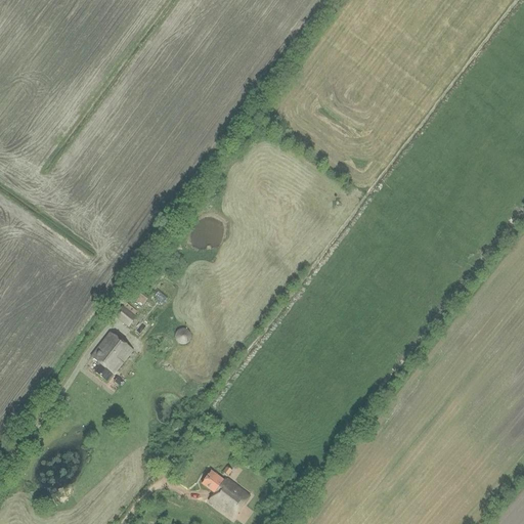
[(147,297),(137,289),(131,296),(141,305),(147,297)]
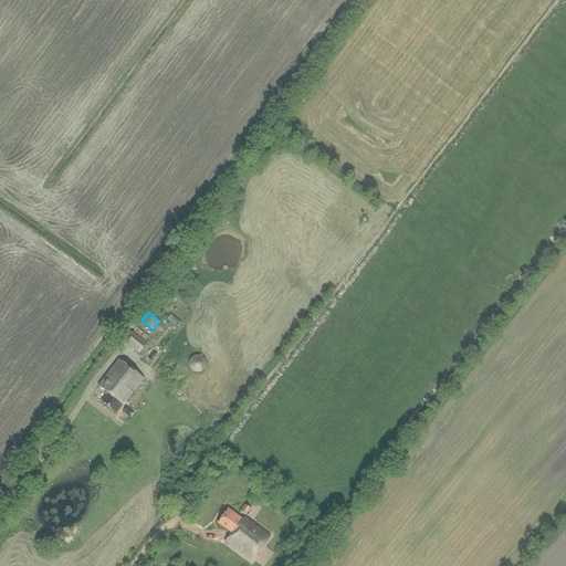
[(173,329),(175,326),(178,328),(181,324),(170,315),(167,320),(170,323),(168,325),(173,329)]
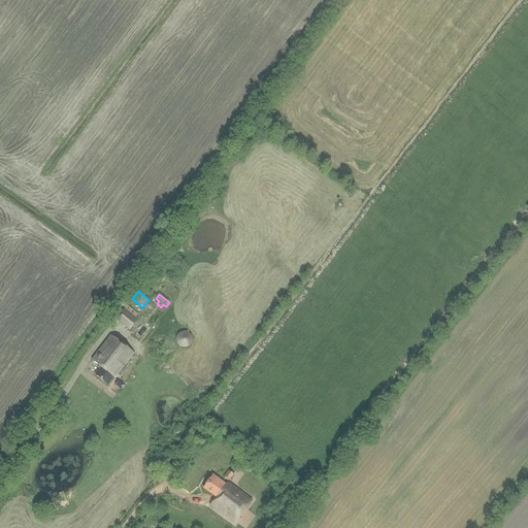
[(137,314),(127,305),(124,309),(123,309),(116,319),(130,330),(138,321),(134,318),(137,314)]
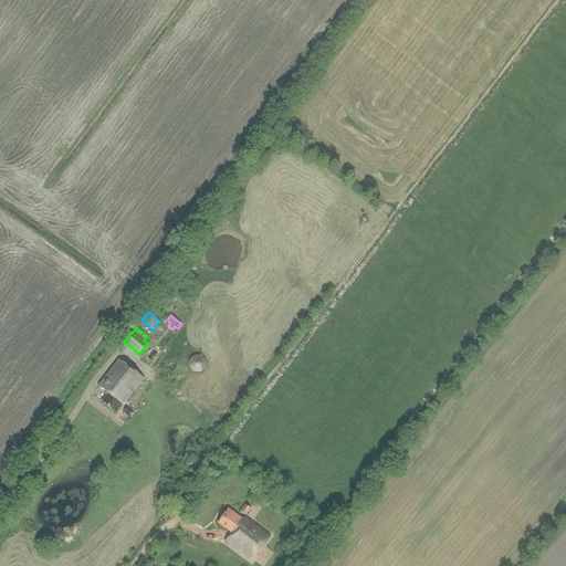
[(192,366),(203,373),(210,362),(199,354),(192,366)]
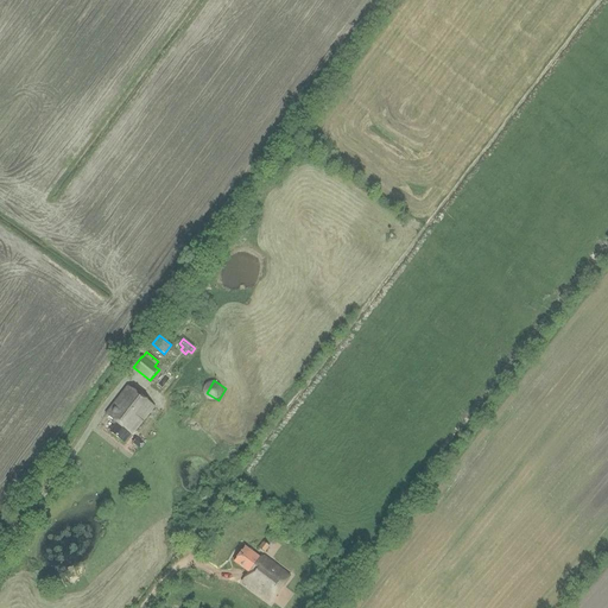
[(125,444),(154,406),(128,386),(106,415),(116,423),(109,431),(125,444)]
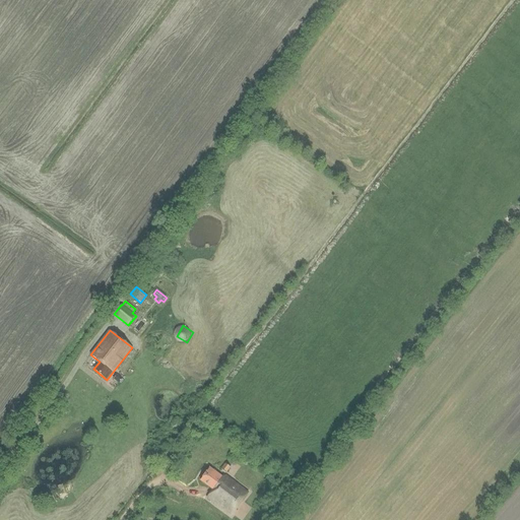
[(119,383),(123,378),(117,374),(114,379),(119,383)]
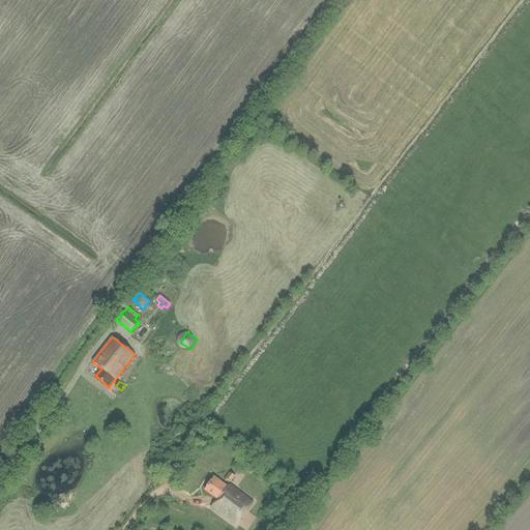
[(231,481),(235,476),(230,472),(226,478),(231,481)]
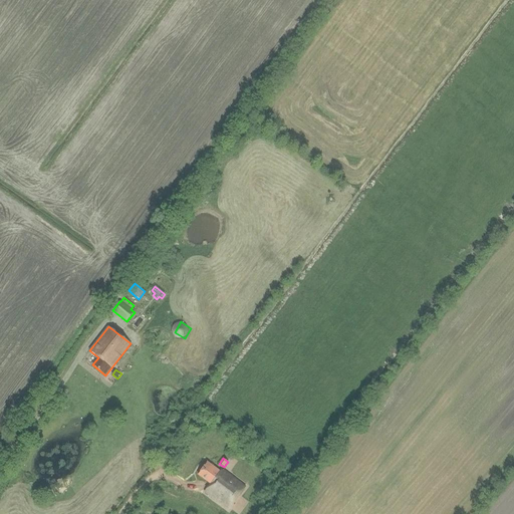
[(229,509),(245,488),(220,470),(219,471),(207,462),(198,475),(210,484),(205,491),(229,509)]
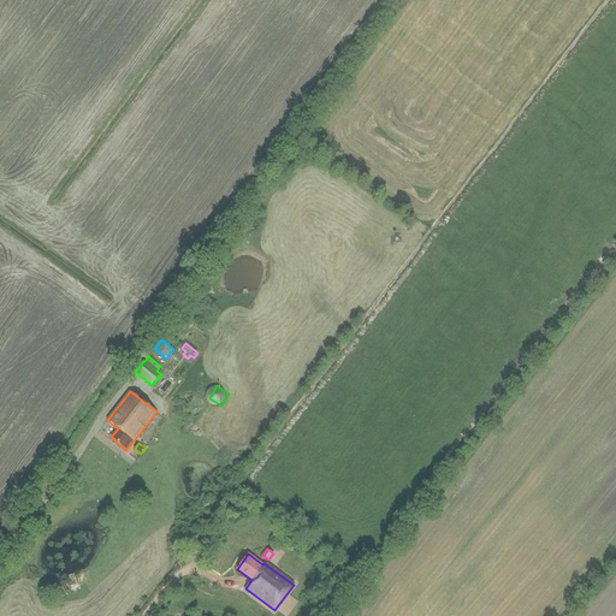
[(338,575),(350,584),(356,575),(345,567),(338,575)]
